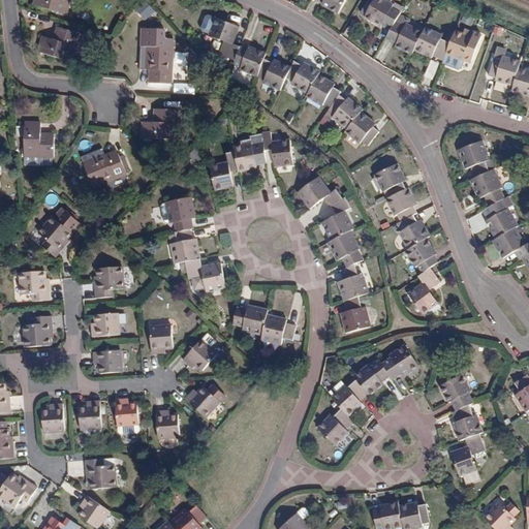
[(66,14),(70,0),(34,0),(33,5),(66,14)]
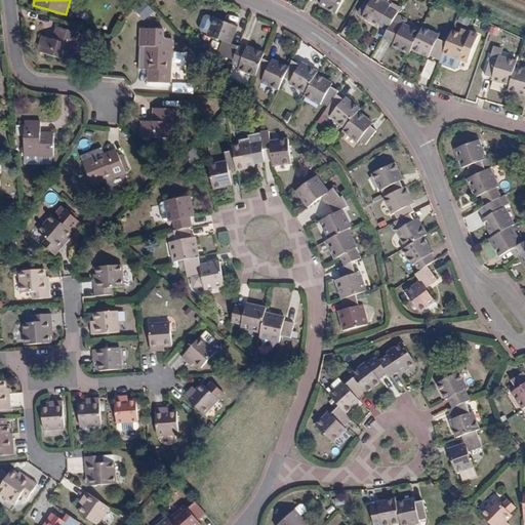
[(144,21),(154,11),(144,0),(143,0),(133,8),(144,21)]
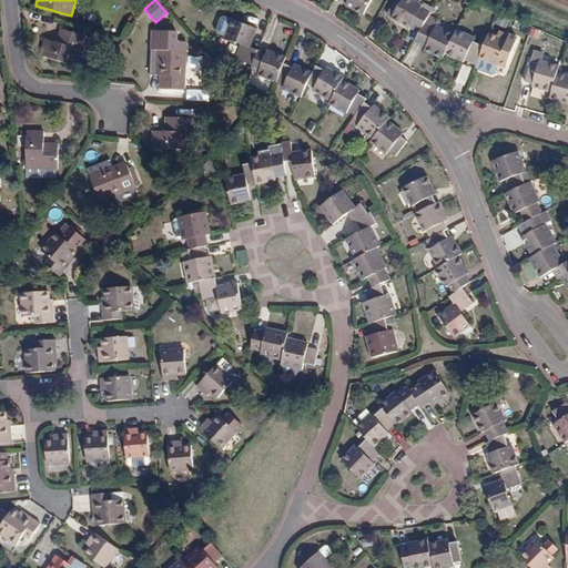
[(345,0),(347,1),(346,6),(363,14),(371,0),(345,0)]
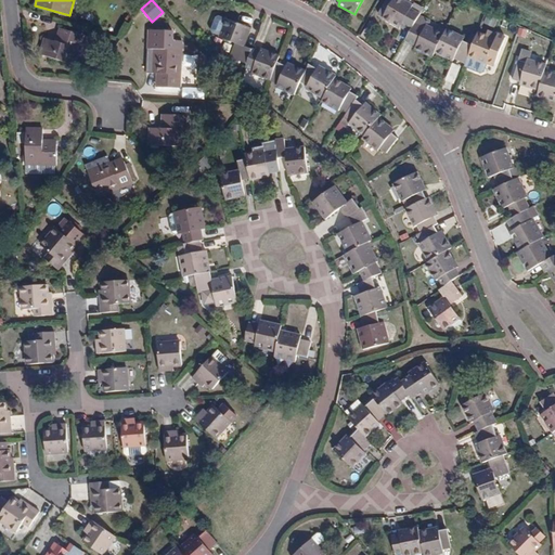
[(400,28),(402,25),(412,29),(415,25),(421,14),(412,9),(402,4),(404,0),(403,0),(392,0),(383,18),(400,28)]
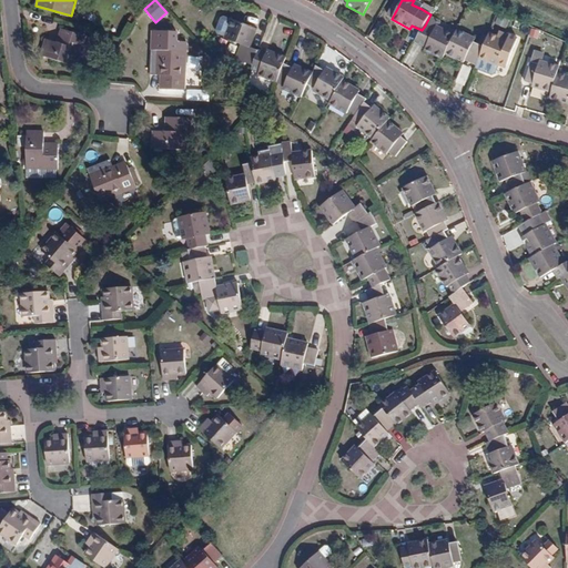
[(422,9),(423,6),(414,0),(412,4),(422,9)]
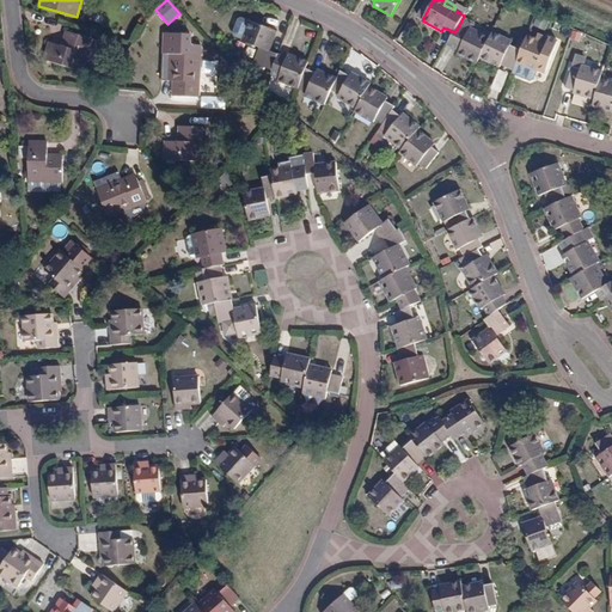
[(259,49),(255,63),(273,72),(279,55),(270,51),(265,50),(269,41),(274,42),(277,32),(250,20),(250,22),(242,18),(238,19),(232,34),(233,37),(242,41),(242,42),(259,49)]
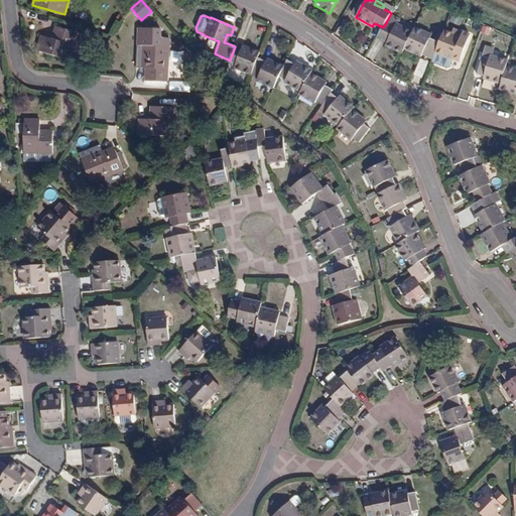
[(386,45),(402,53),(405,49),(413,33),(404,28),(402,31),(395,27),(386,23),(383,27),(377,38),(387,42),(386,45)]
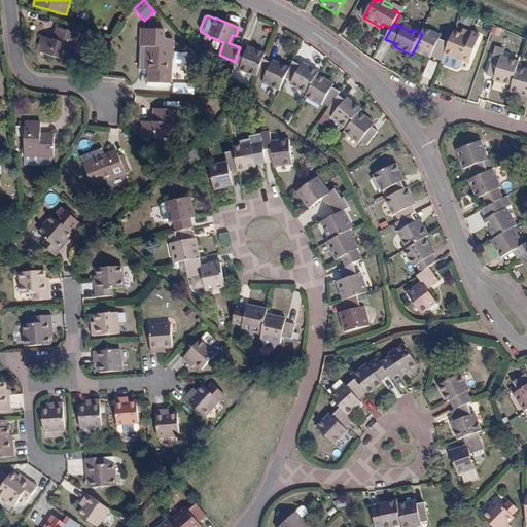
[(464,29),(465,27),(457,24),(450,44),(444,62),(442,67),(458,72),(461,70),(464,61),(471,64),(477,49),(475,48),(476,45),(478,46),(481,37),(472,35),(473,32),(464,29)]
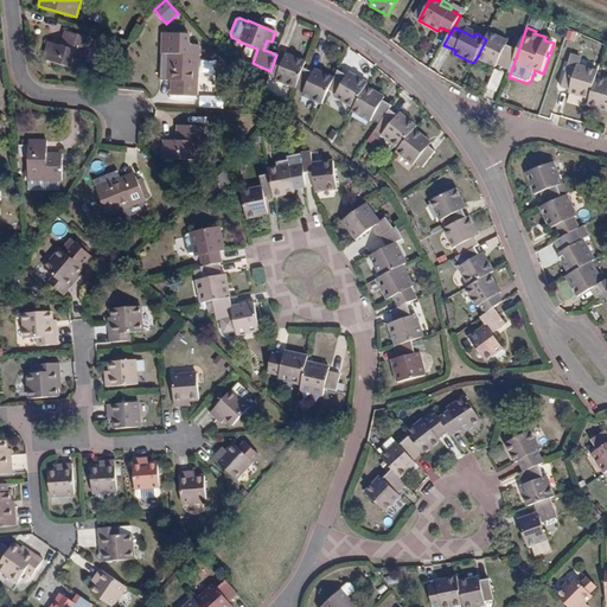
[(44,59),(82,71),(93,39),(65,31),(62,45),(50,42),(44,59)]
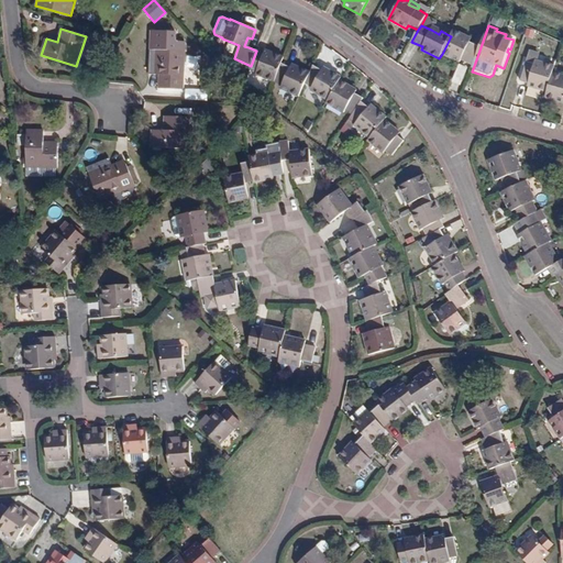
[(151,30),(151,50),(186,52),(185,41),(176,41),(177,31),(151,30)]
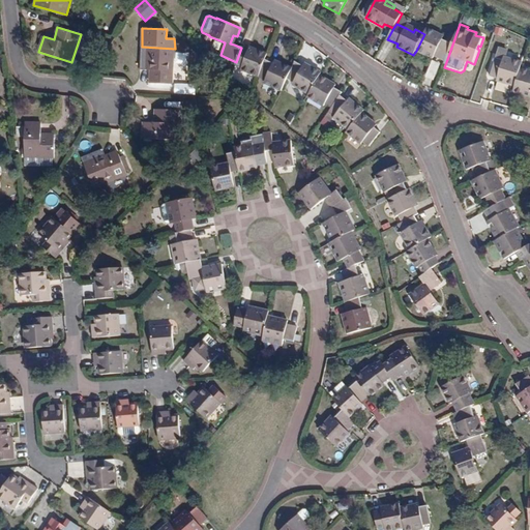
[(416,51),(433,59),(434,56),(446,62),(452,45),(442,40),(433,35),(434,32),(428,29),(424,34),(416,51)]
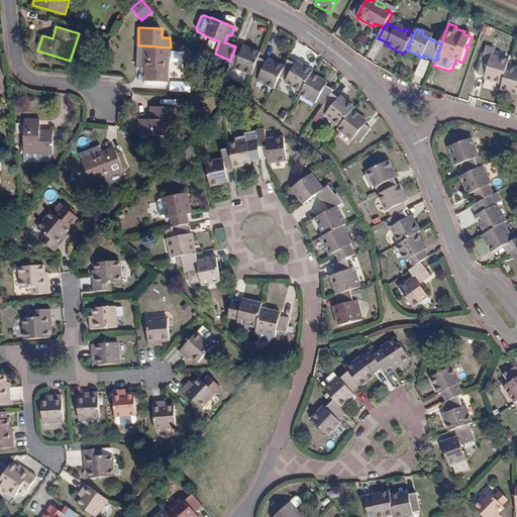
[(146,81),(169,82),(171,47),(138,45),(136,68),(147,69),(146,81)]
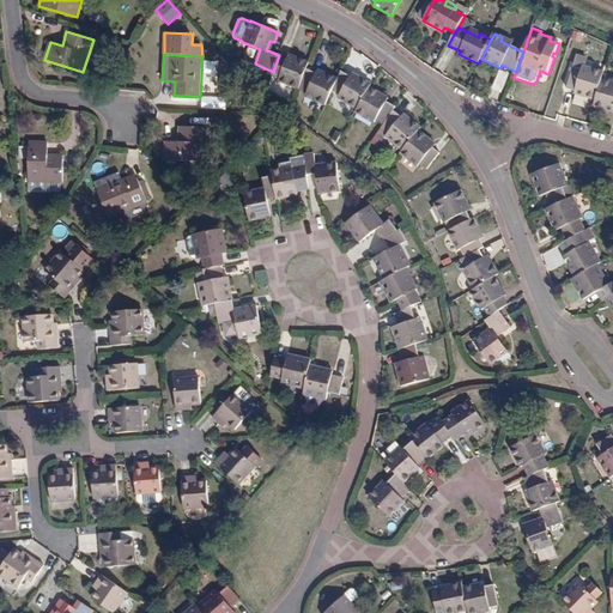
[(286,58),(279,55),(273,72),(272,76),(279,78),(279,82),(299,90),(307,70),(310,61),(298,56),(297,61),(287,58),(286,58)]
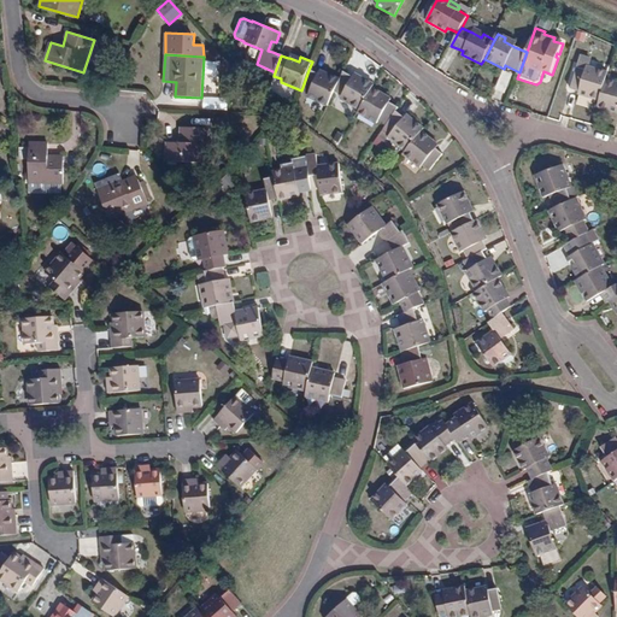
[(580,90),(579,94),(599,100),(606,80),(607,72),(597,70),(595,74),(585,71),(586,66),(587,62),(579,59),(576,69),(570,88),(580,90)]
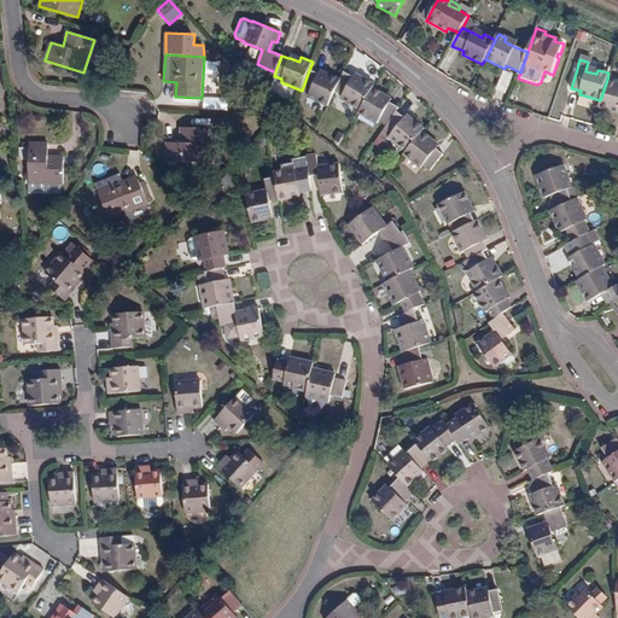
[(319,74),(319,75),(309,70),(302,91),(309,94),(308,98),(327,106),(334,93),(340,80),(331,75),(330,79),(319,74)]
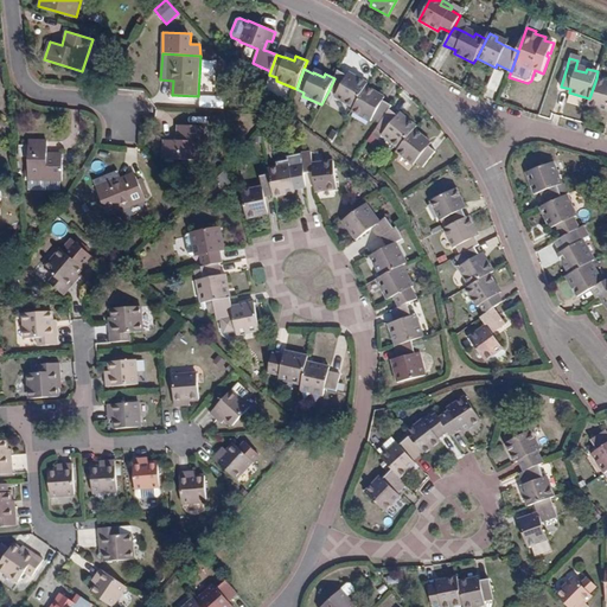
[(496,93),(504,72),(494,69),(486,88),(496,93)]
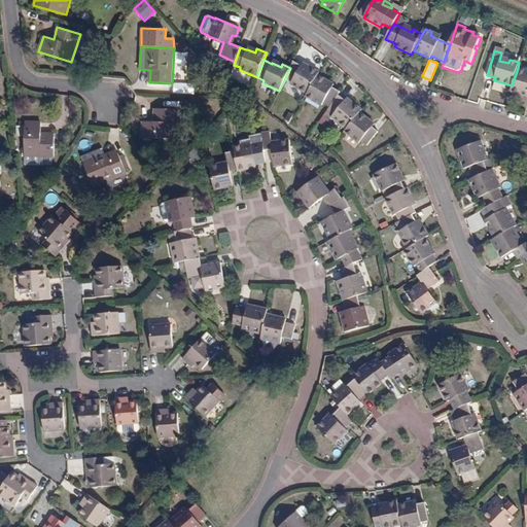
[(301,66),(293,62),(290,68),(285,79),(291,82),(290,84),(306,94),(318,74),(319,72),(311,67),(310,70),(302,66),(301,66)]
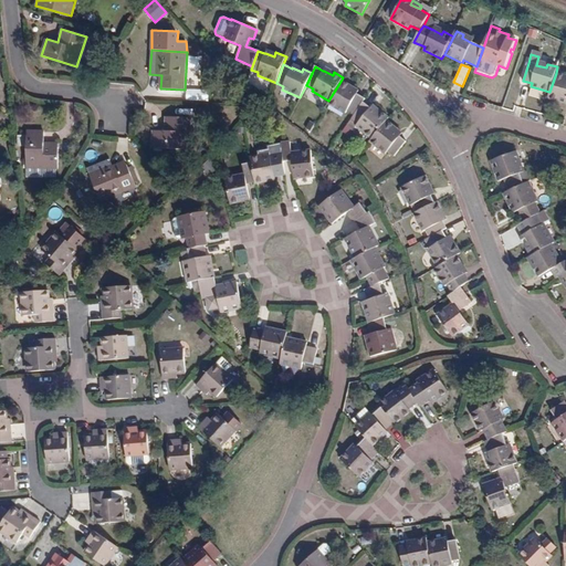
[(565,103),(565,79),(564,79),(565,75),(556,73),(549,92),(548,98),(565,103)]
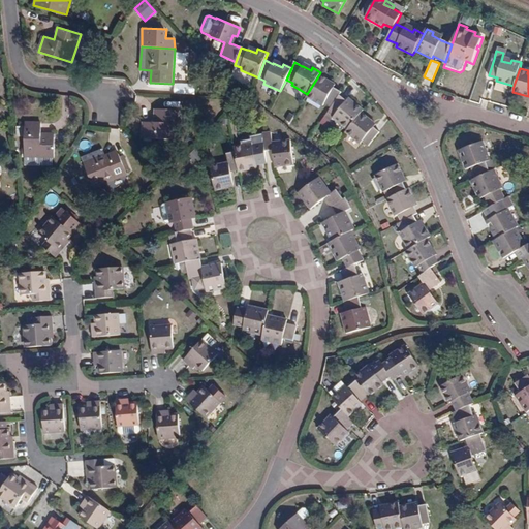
[(325,84),(329,80),(319,74),(307,94),(306,97),(322,106),(324,103),(332,107),(339,95),(341,92),(334,88),(325,84)]
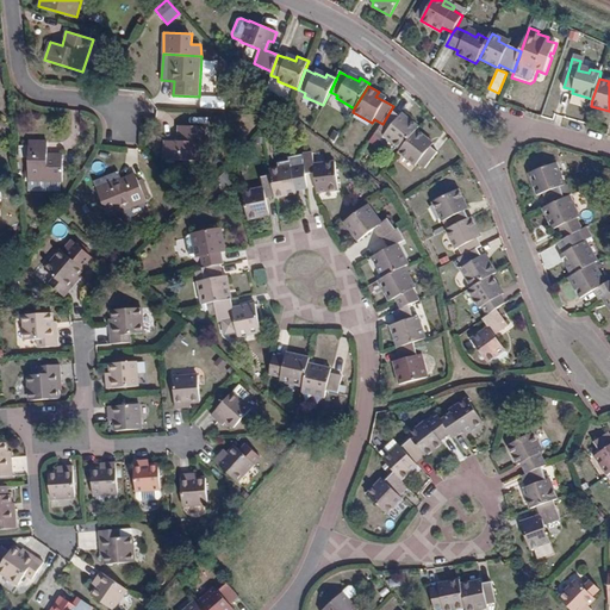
[(400,116),(399,117),(391,110),(383,124),(379,128),(386,134),(384,136),(400,150),(417,130),(419,126),(412,119),(409,123),(400,116)]
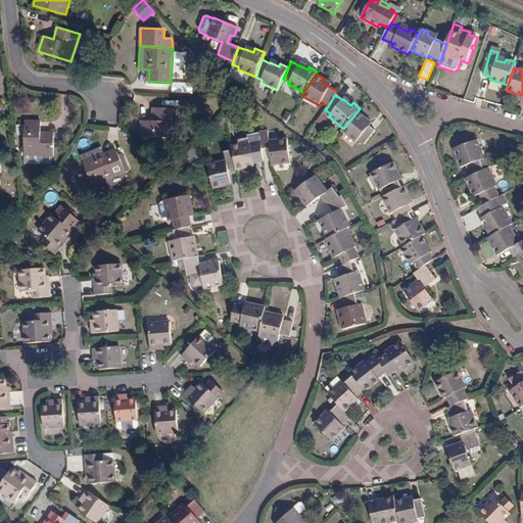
[(353,102),(345,96),(343,99),(350,105),(353,102)]
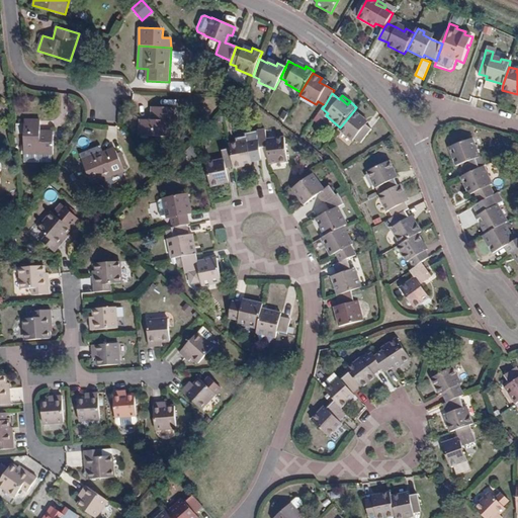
[(141,120),(141,135),(173,137),(175,108),(153,107),(152,120),(141,120)]
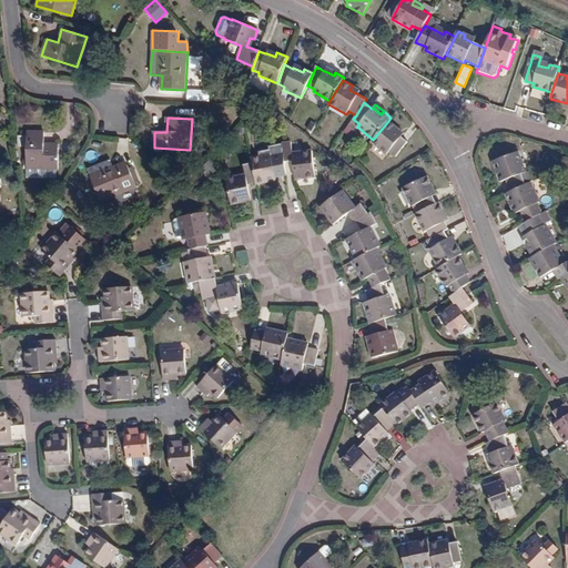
[(394,131),(396,128),(388,121),(373,140),(371,142),(386,155),(389,151),(395,156),(407,143),(401,137),(394,131)]
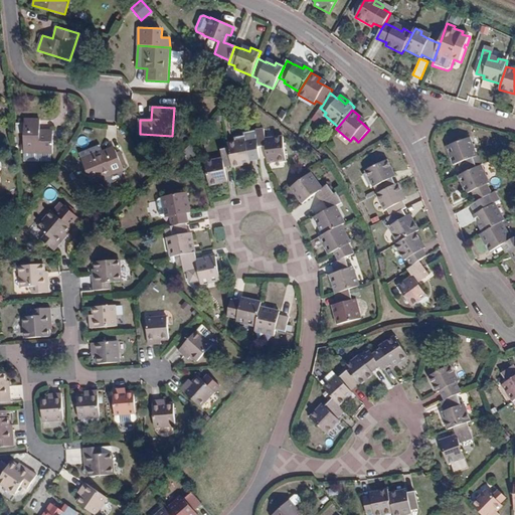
[(363,124),(366,121),(359,116),(357,119),(363,124)]
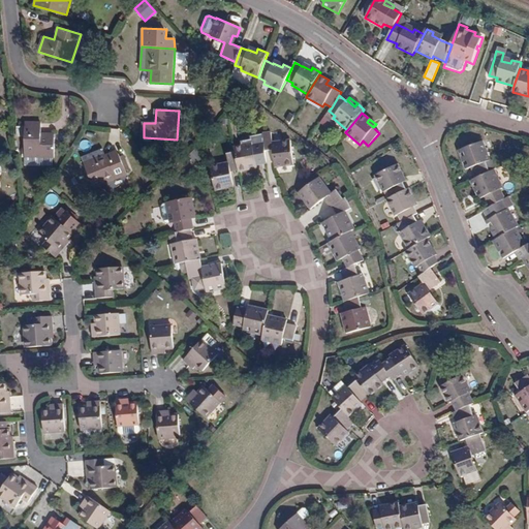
[(25,123),(25,157),(54,157),(55,135),(40,135),(40,123),(25,123)]
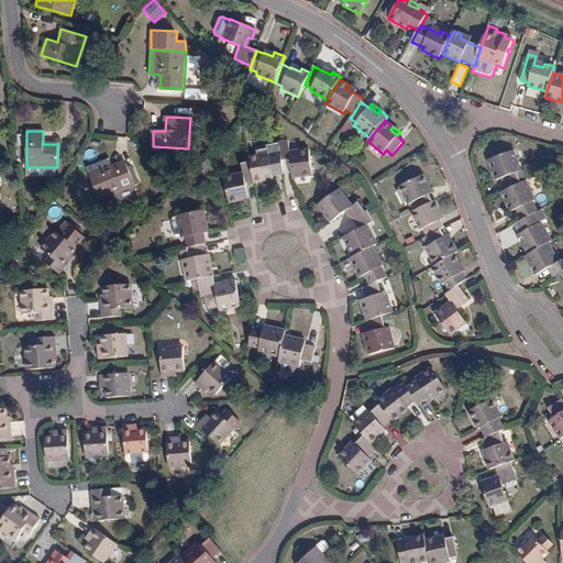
[(288,140),(280,142),(282,154),(283,161),(290,161),(293,179),(312,176),(309,148),(299,150),(300,154),(289,155),(289,151),(288,140)]
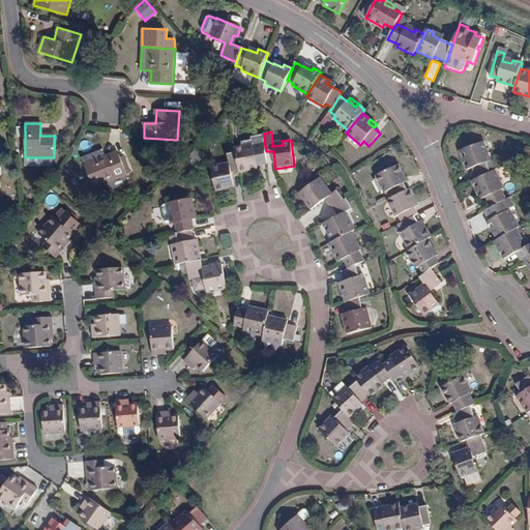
[(491,160),(483,142),(464,149),(471,168),(472,168),(476,179),(475,179),(483,198),(486,197),(491,207),(500,202),(505,200),(501,189),(503,188),(494,171),(491,172),(487,162),(491,160)]
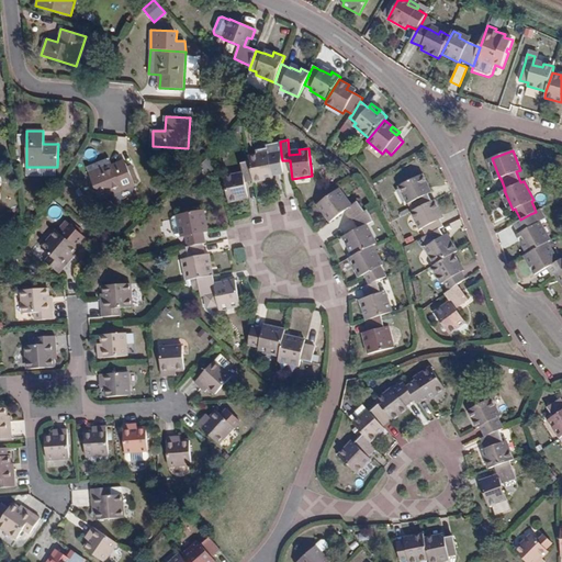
[(258,155),(248,157),(249,161),(254,181),(254,183),(273,180),(273,176),(283,173),(282,160),(281,154),(269,157),(259,158),(258,155)]
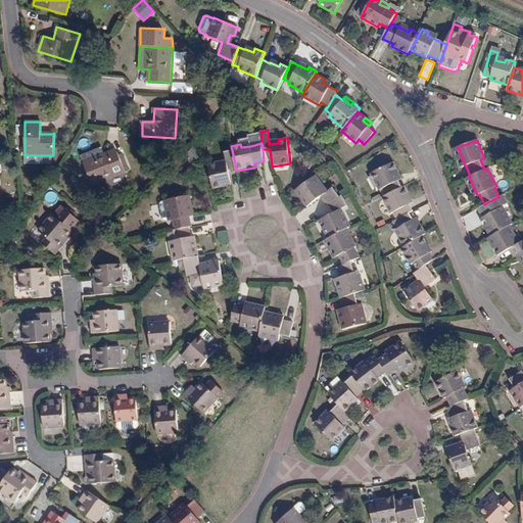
[(80,155),(93,186),(126,172),(117,152),(106,157),(101,147),(80,155)]
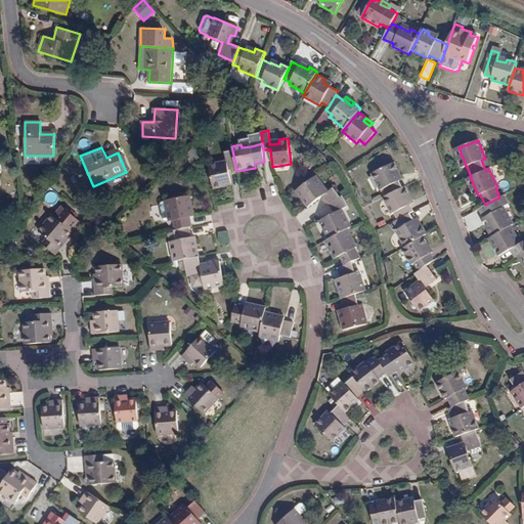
[(462,168),(466,166),(459,147),(453,148),(462,168)]
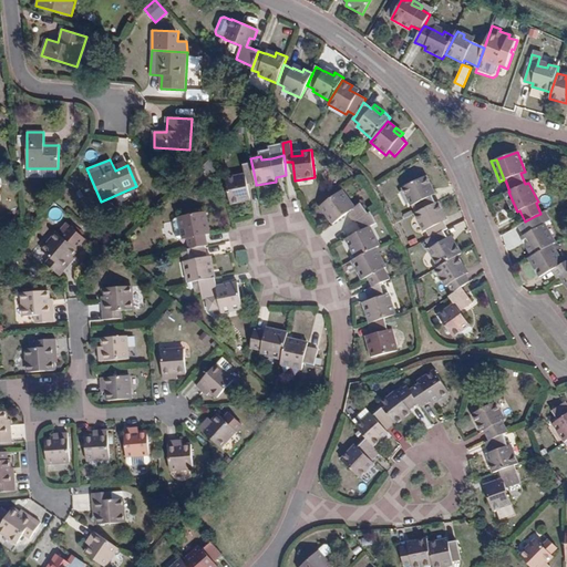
[(250,202),(247,184),(256,183),(251,163),(243,164),(245,173),(245,177),(236,179),(235,175),(225,177),(232,206),(250,202)]
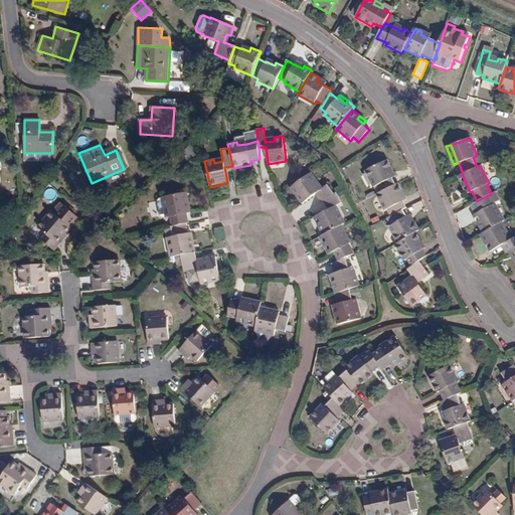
[(373,187),(376,186),(379,192),(396,184),(392,178),(389,170),(392,168),(388,160),(365,171),(373,187)]
